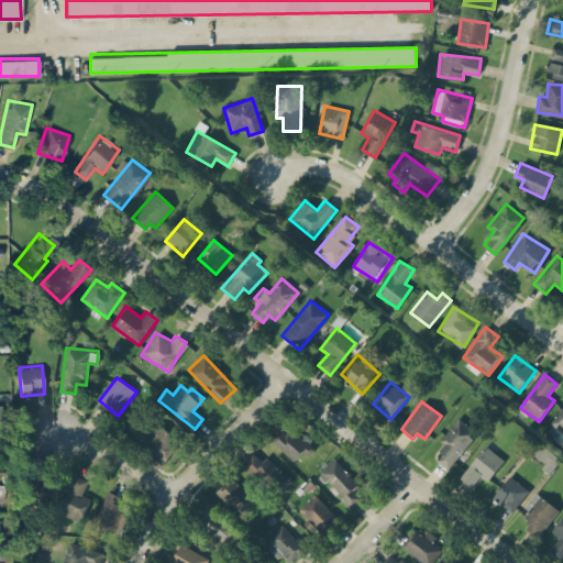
[(562,406),(550,422),(562,433),(562,406)]
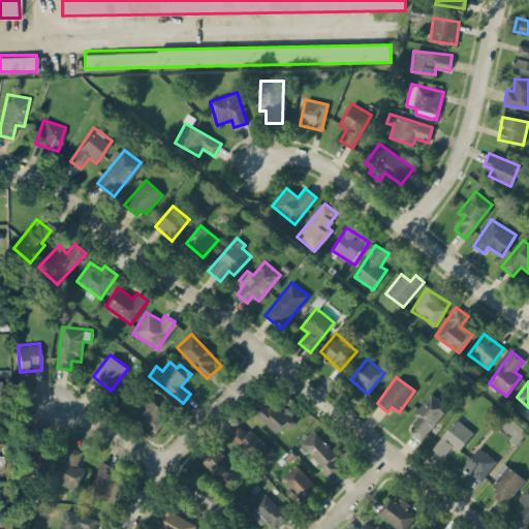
[(447,406),(430,392),(412,413),(418,418),(409,431),(421,440),(447,406)]
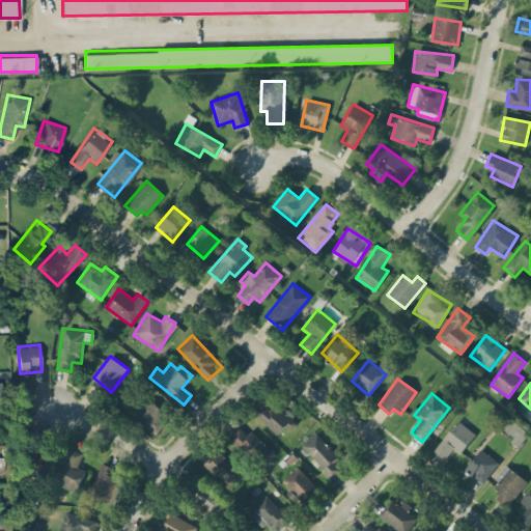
[(155,434),(170,417),(149,398),(135,415),(155,434)]
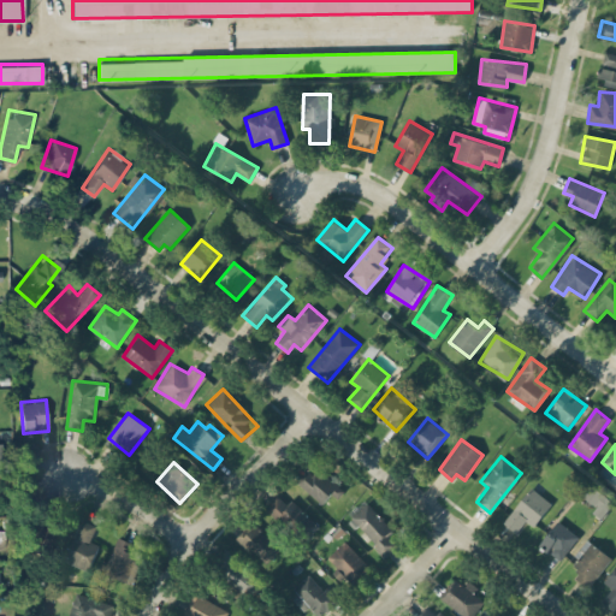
[(297,485),(324,503),(335,487),(308,469),(297,485)]
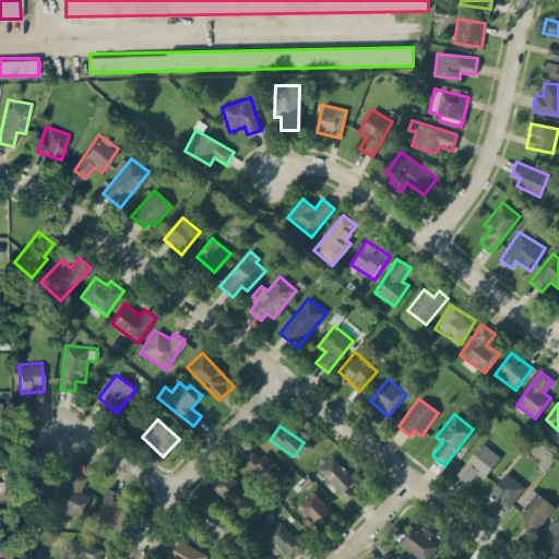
[(537,465),(546,471),(557,455),(535,440),(527,450),(542,460),(537,465)]
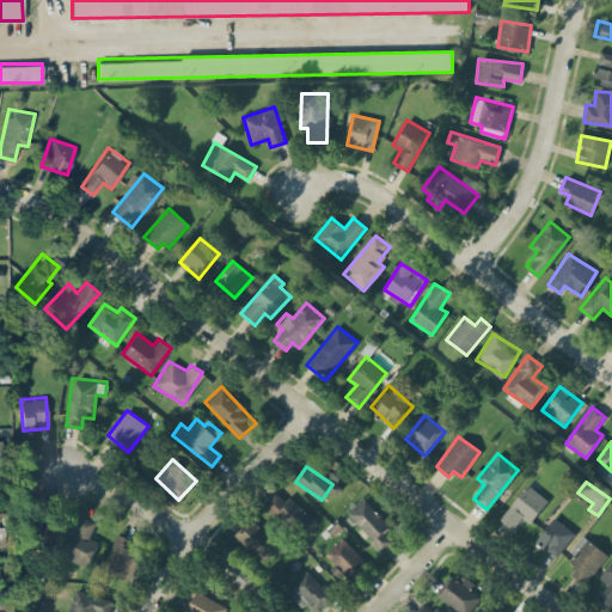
[(522,516),(530,522),(548,501),(527,484),(500,519),(512,530),(522,516)]
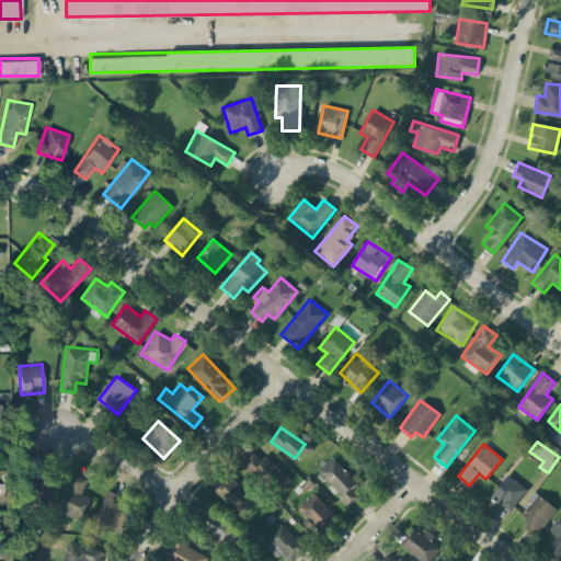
[(265,455),(262,459),(252,450),(241,462),(275,495),(290,479),(265,455)]
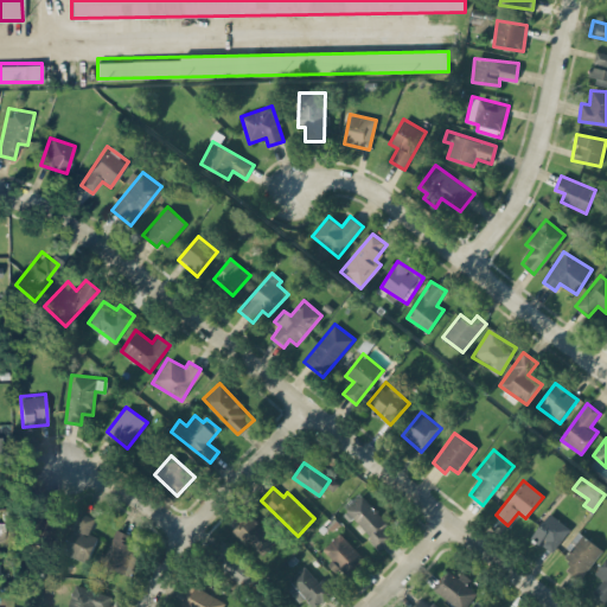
[(345,511),(381,548),(391,537),(382,526),(387,522),(362,496),(345,511)]
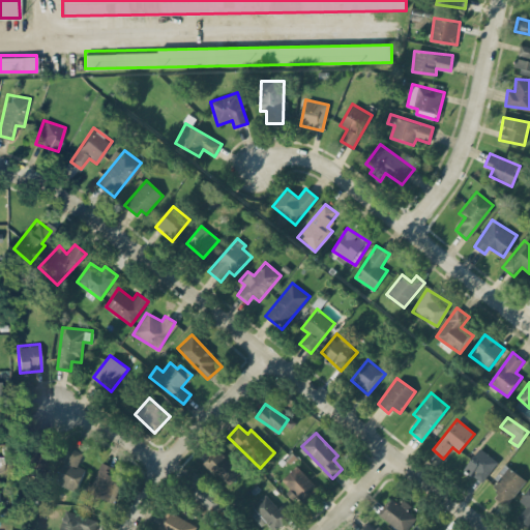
[(83,452),(69,446),(55,483),(76,491),(84,468),(78,466),(83,452)]
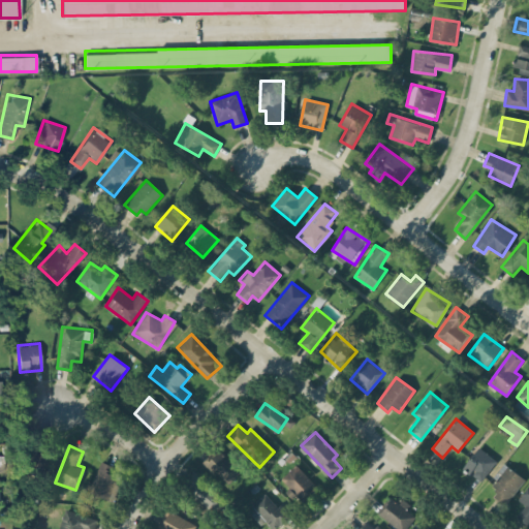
[(481,480),(496,460),(478,446),(463,467),(481,480)]
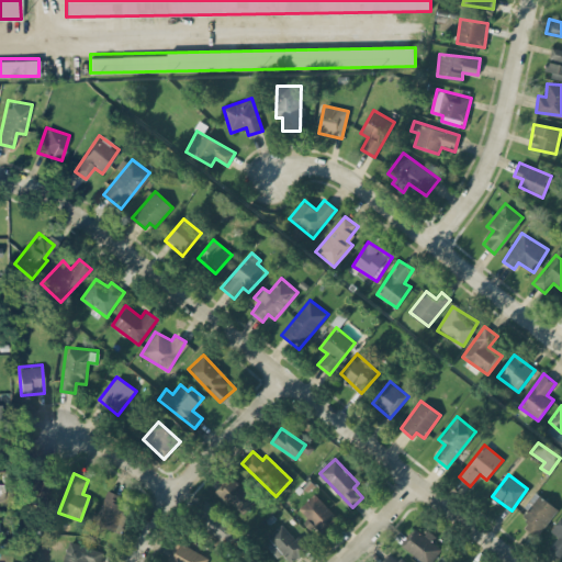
[(256,502),(232,475),(217,490),(240,515),(256,502)]
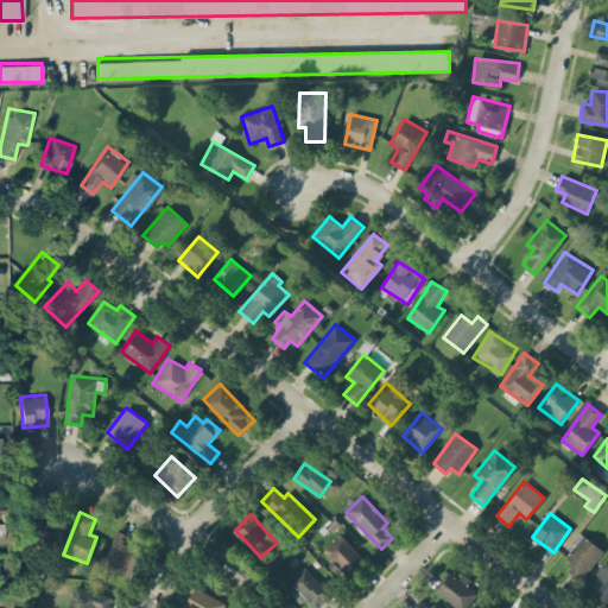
[(121,574),(138,539),(116,530),(101,564),(121,574)]
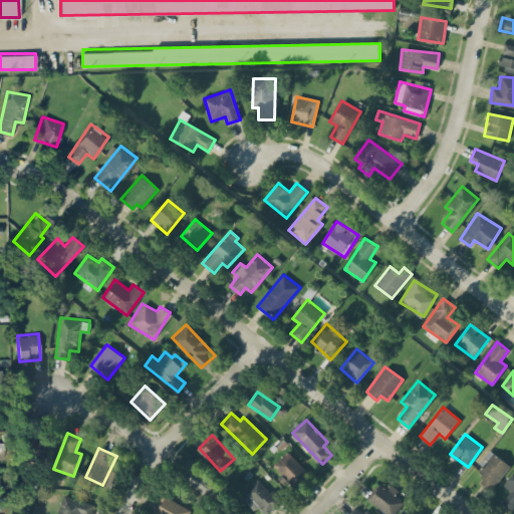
[(273,466),(295,487),(309,473),(287,451),(273,466)]
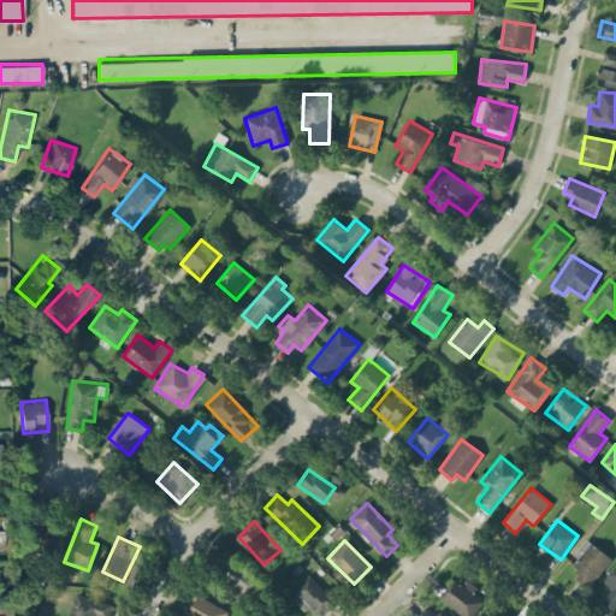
[(610,556),(588,543),(573,567),(579,570),(574,579),(590,588),(610,556)]
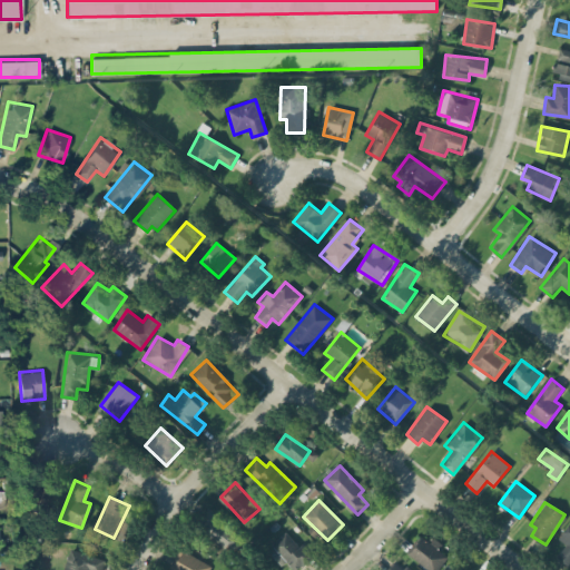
[(233,550),(243,531),(204,509),(194,528),(233,550)]
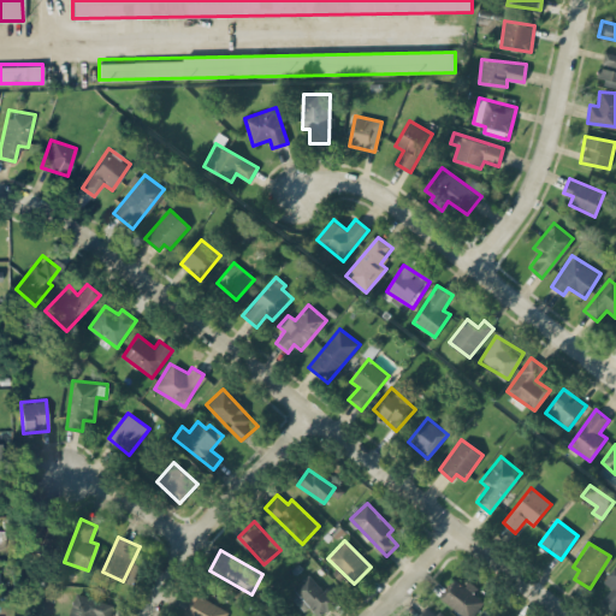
[(602,600),(612,611),(615,606),(615,566),(603,581),(611,590),(602,600)]
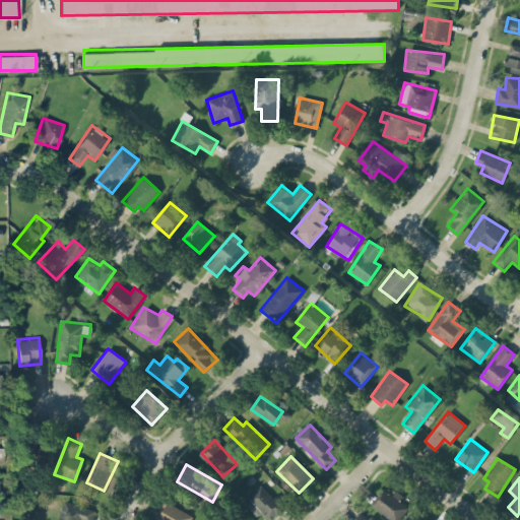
[(261,511),(268,519),(270,519),(284,508),(262,483),(244,501),(257,515),(261,511)]
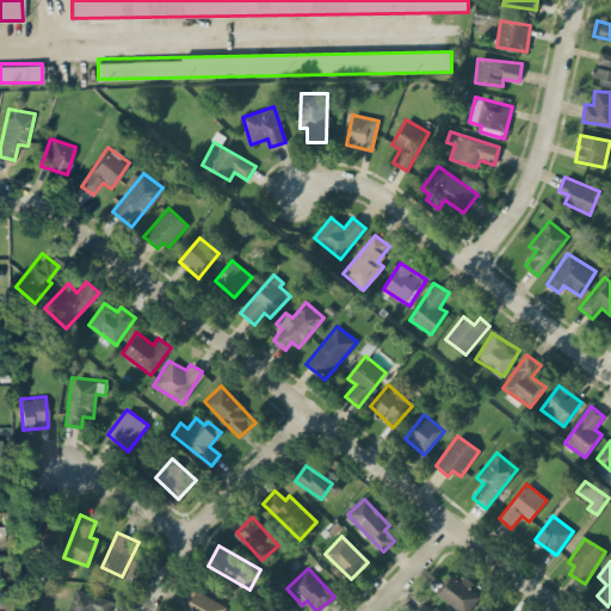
[(462,610),(469,610),(480,596),(469,588),(474,582),(464,575),(461,580),(450,574),(437,594),(462,610)]
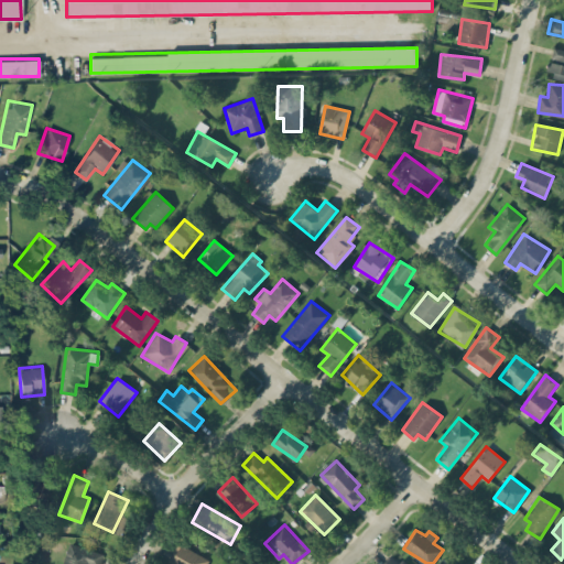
[(171,563),(206,563),(209,560),(179,542),(167,562),(171,563)]
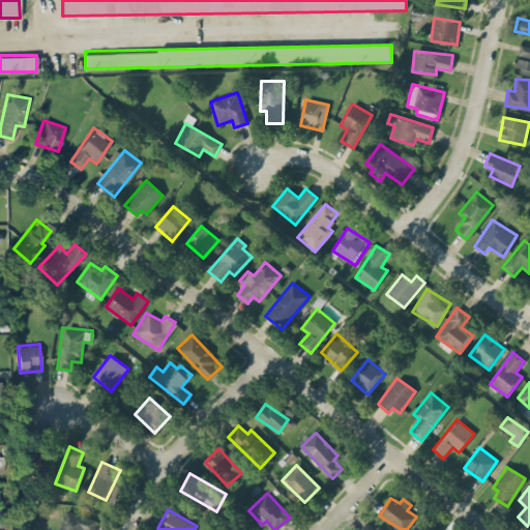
[(59,529),(93,529),(96,519),(63,511),(59,529)]
